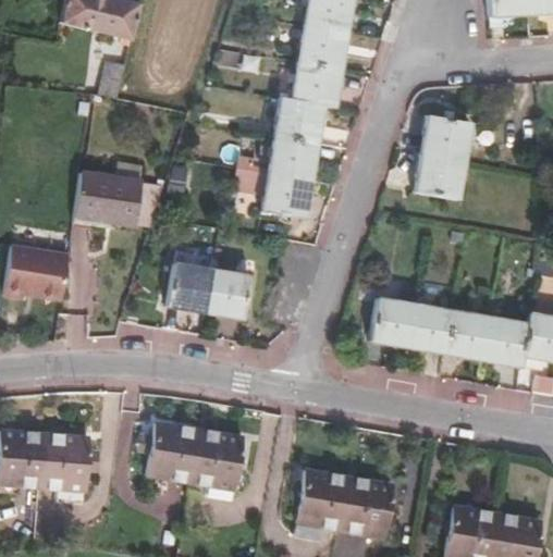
[(62,23),(132,40),(142,1),(135,0),(64,0),(63,12),(62,23)]
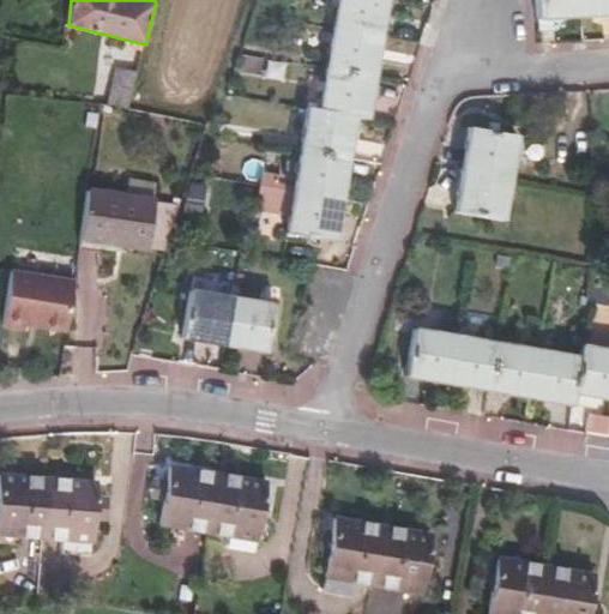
[(369,119),(390,0),(339,0),(323,108),(309,107),(288,234),(336,241),(359,118),(369,119)]
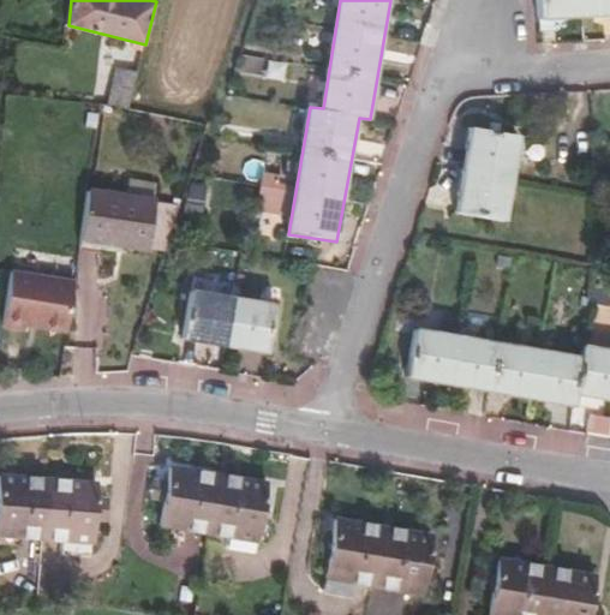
[(609,0),(539,0),(542,18),(609,13),(609,0)]
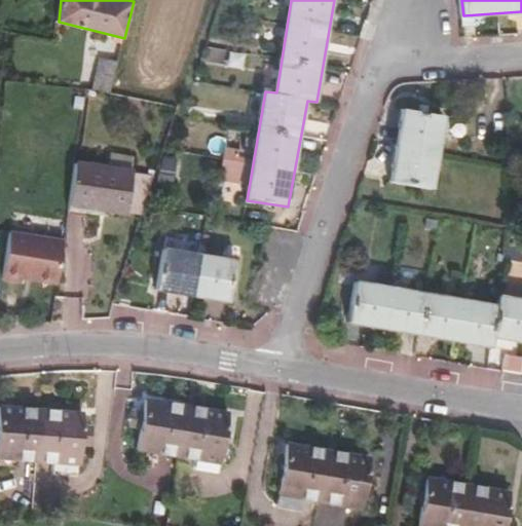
[(101,57),(94,89),(112,92),(119,61),(101,57)]
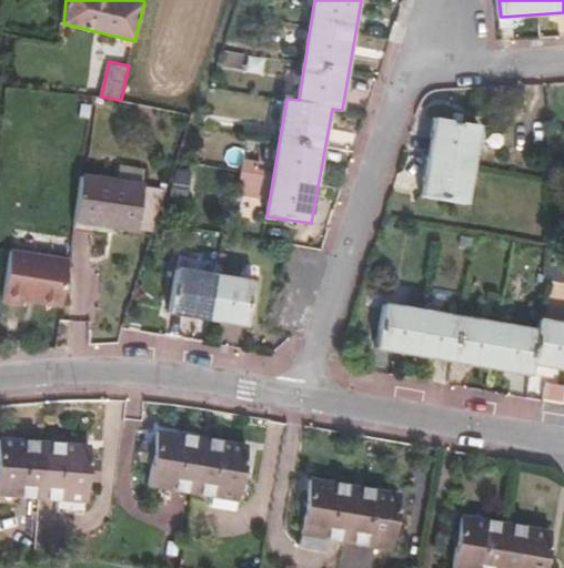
[(437,117),(431,158),(423,195),(467,204),(482,125),(437,117)]
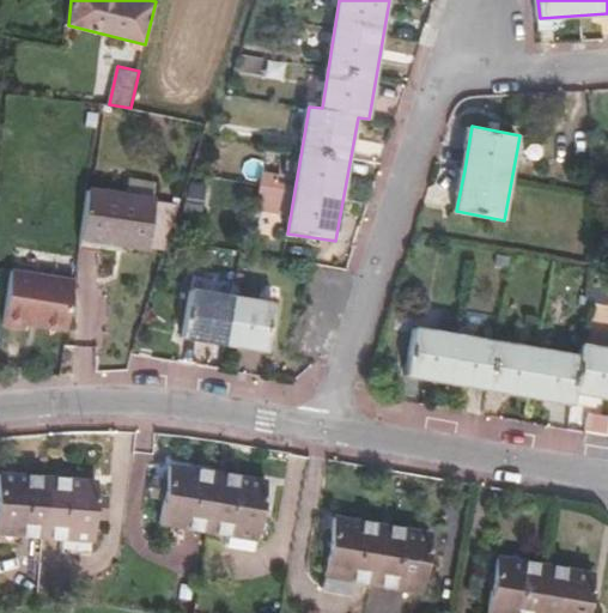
[(158,196),(91,186),(83,240),(150,250),(151,244),(168,247),(183,200),(158,196)]
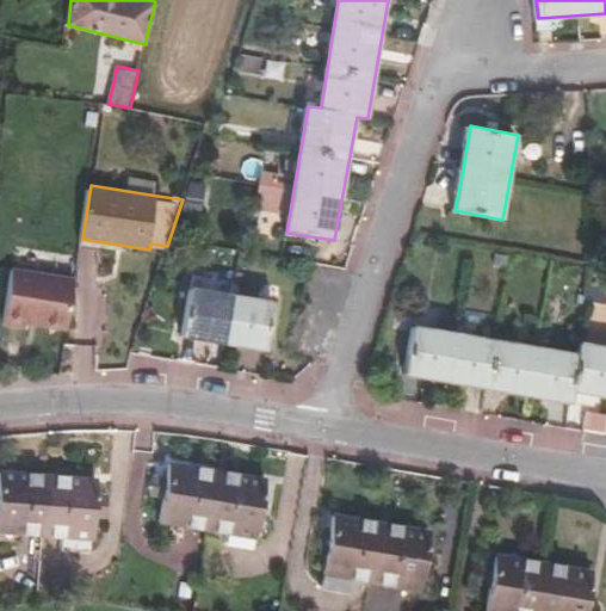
[(68,329),(75,279),(14,270),(6,325),(29,328),(30,323),(68,329)]
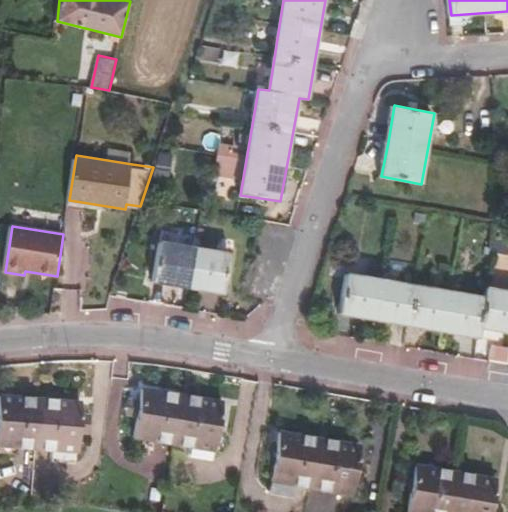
[(231,253),(198,247),(161,241),(154,282),(224,295),(231,253)]
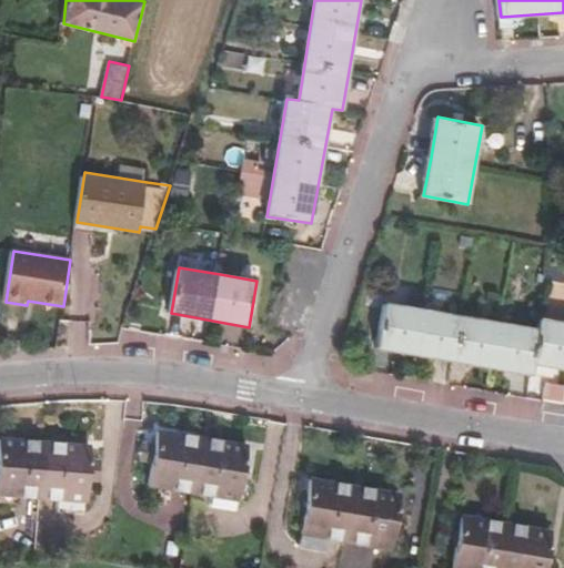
[(540,328),(425,310),(385,303),(379,348),(533,375),(535,364),(563,367),(563,322),(541,318),(540,328)]
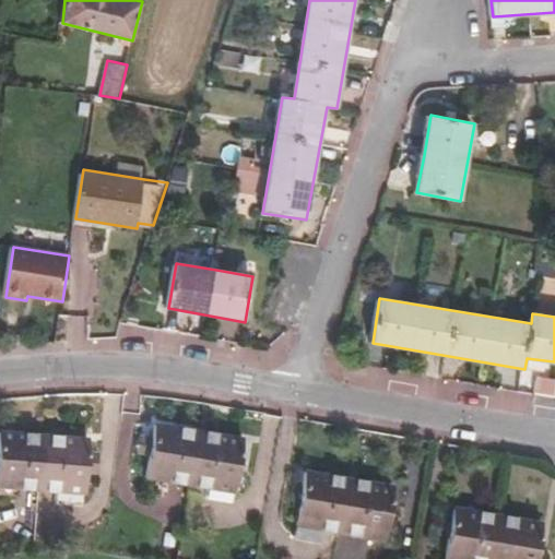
[(148,477),(193,485),(203,430),(155,421),(153,438),(151,453),(148,477)]
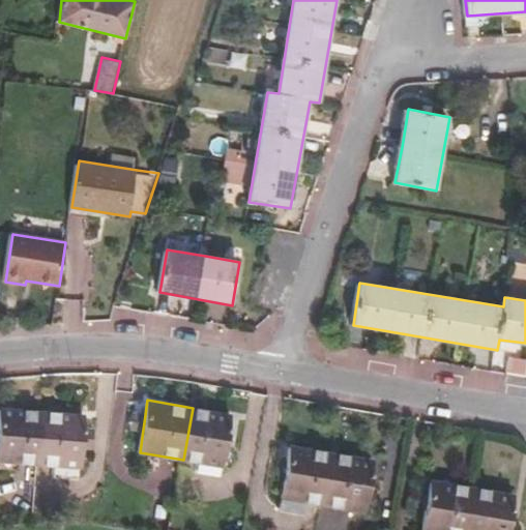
[(0,460),(21,462),(39,464),(45,411),(1,408),(0,418),(0,460)]
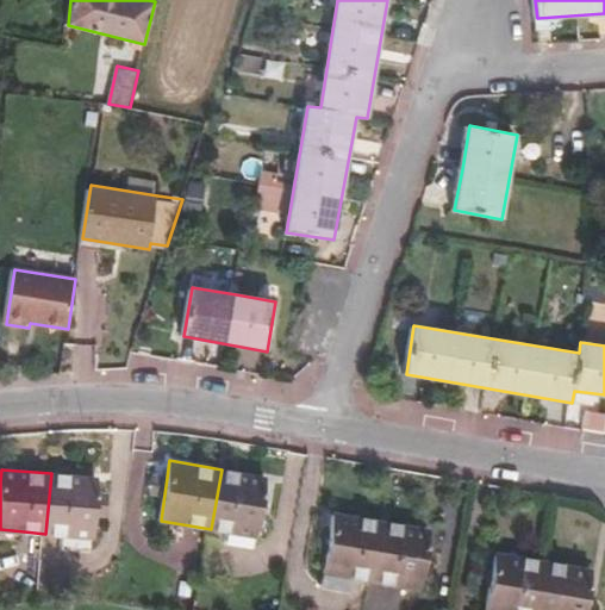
[(222,470),(211,529),(226,533),(256,537),(267,478),(222,470)]
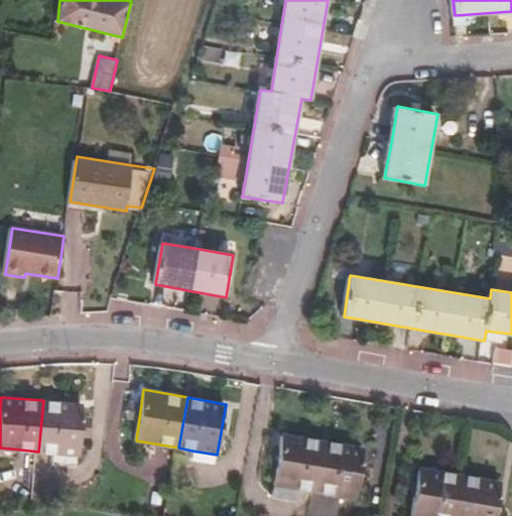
[(43,400),(38,452),(55,453),(79,456),(81,433),(92,433),(94,417),(82,416),(84,403),(43,400)]
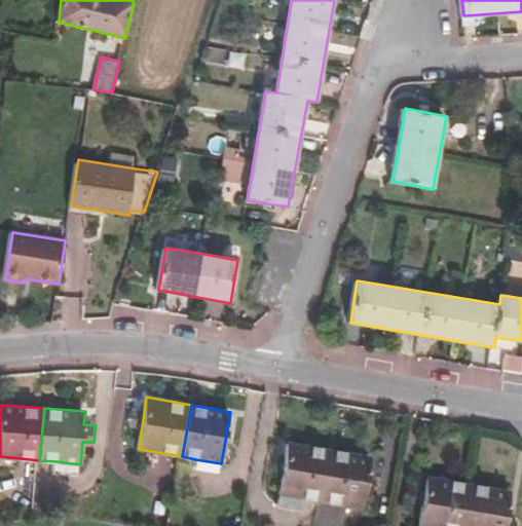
[(133,424),(142,426),(144,412),(134,411),(133,424)]
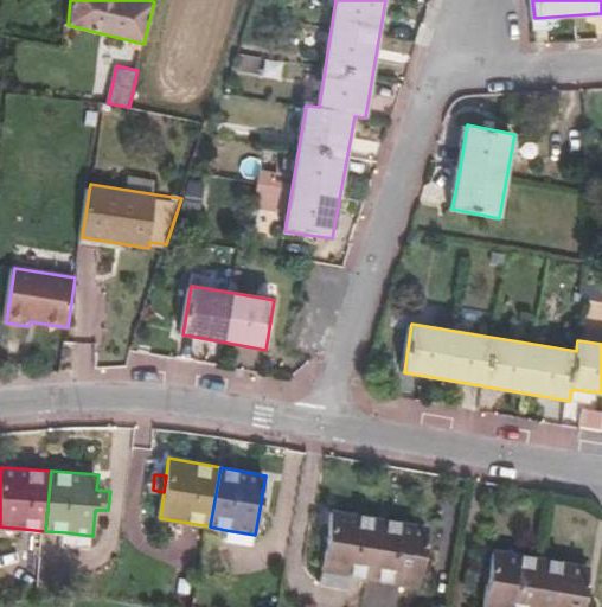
[(350,576),(371,580),(383,518),(333,510),(322,572),(350,576)]
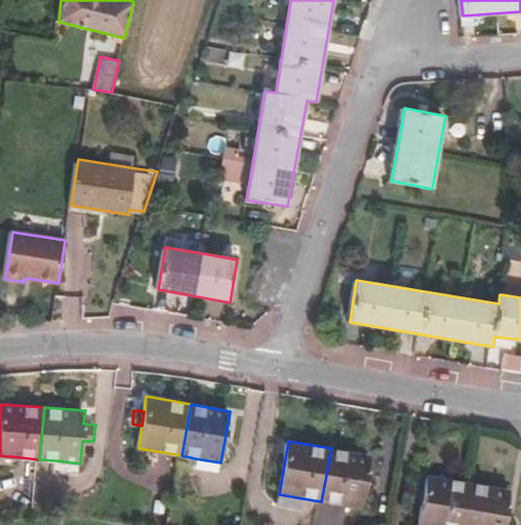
[(372,455),(331,448),(321,501),(363,509),(372,455)]
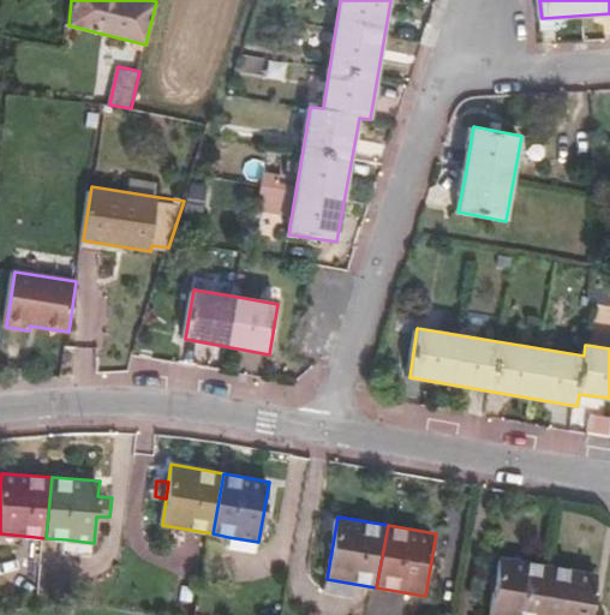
[(0,542),(24,545),(24,536),(0,533),(0,542)]
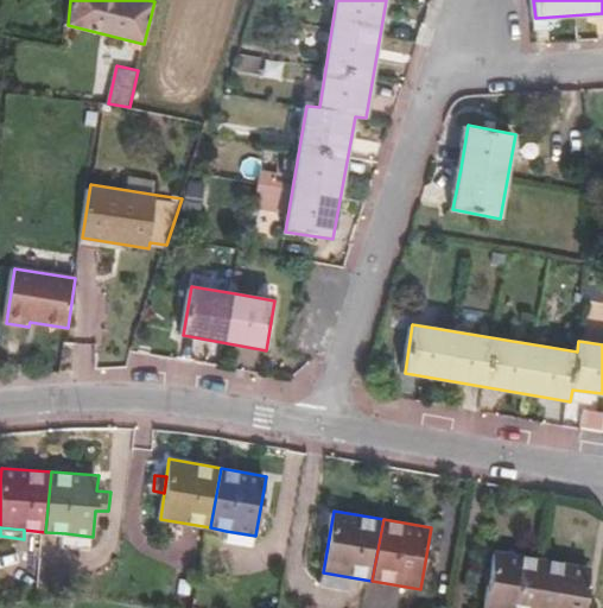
[(253,546),(255,536),(226,531),(223,542),(253,546)]
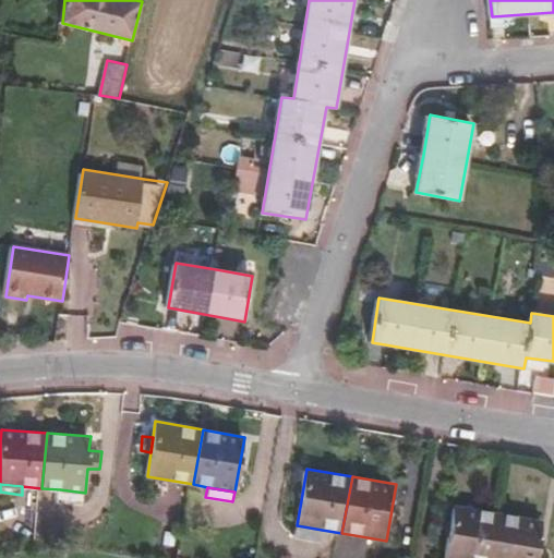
[(84,505),(85,493),(60,489),(59,502),(84,505)]
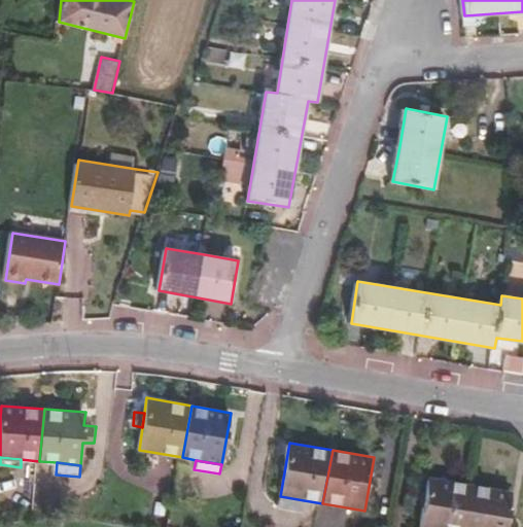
[(464,526),(473,484),(429,477),(420,526),(464,526)]
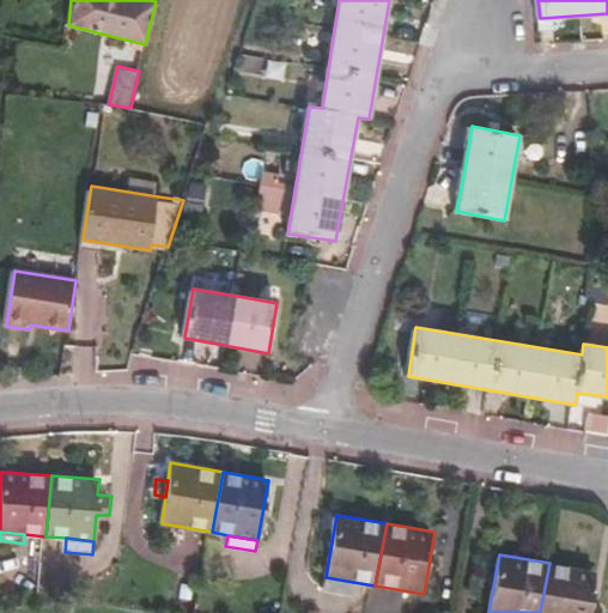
[(549,563),(540,612),(589,612),(597,571),(549,563)]
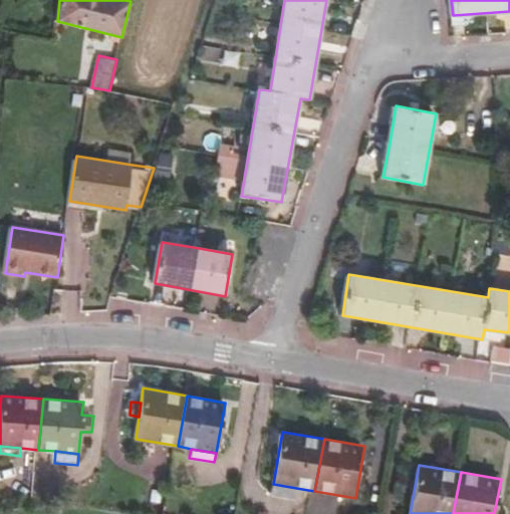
[(294,499),(296,488),(273,484),(271,495),(294,499)]
